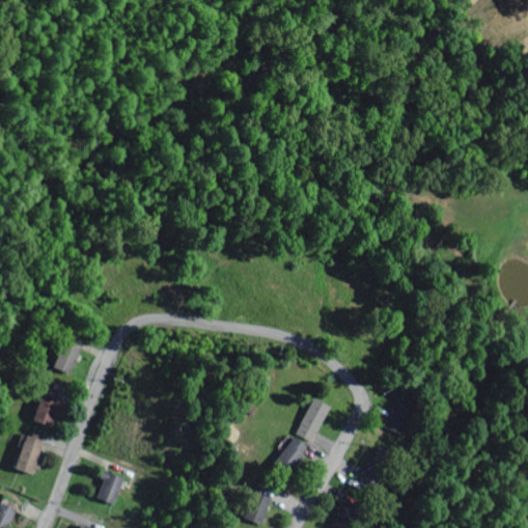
[(52,367),(68,374),(81,345),(64,338),(52,367)]
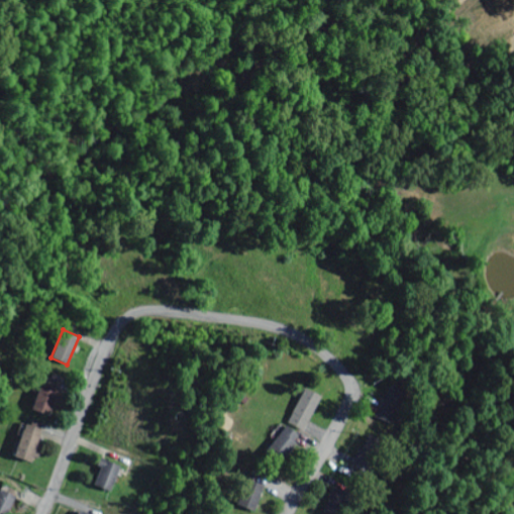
[(61,388),(41,381),(32,409),(52,416),(61,388)]
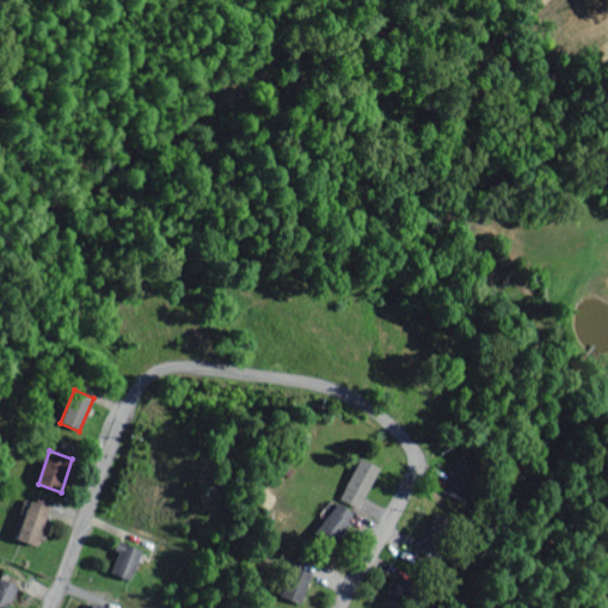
[(381,467),(362,456),(339,498),(358,509),(381,467)]
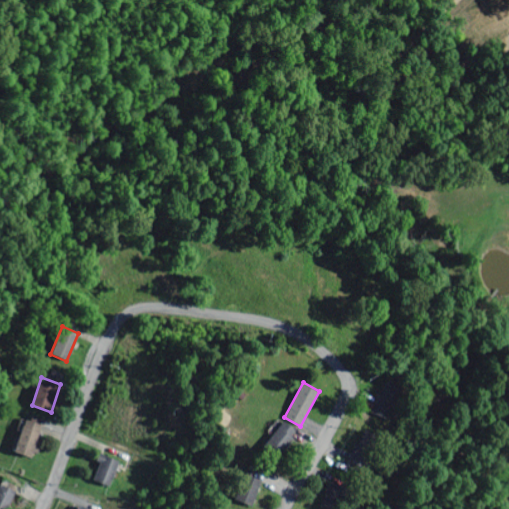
[(14,451),(32,457),(44,424),(26,417),(14,451)]
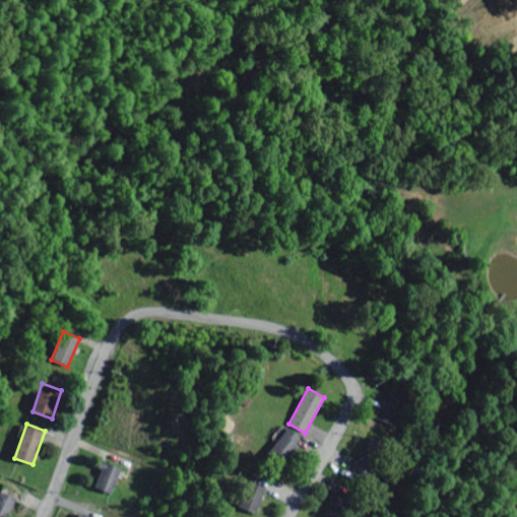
[(303,438),(289,427),(269,449),(282,461),(303,438)]
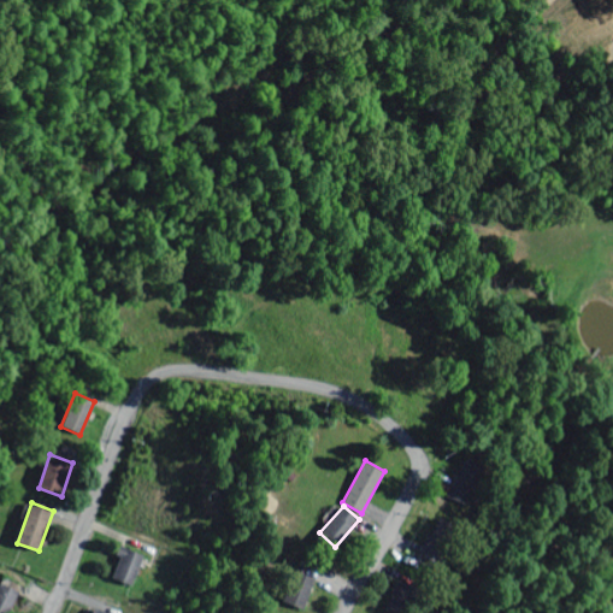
[(131,585),(145,554),(122,544),(108,575),(131,585)]
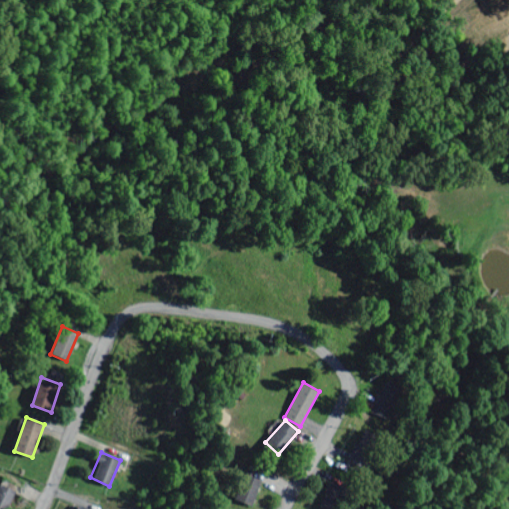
[(253,506),(266,467),(248,461),(236,500),(253,506)]
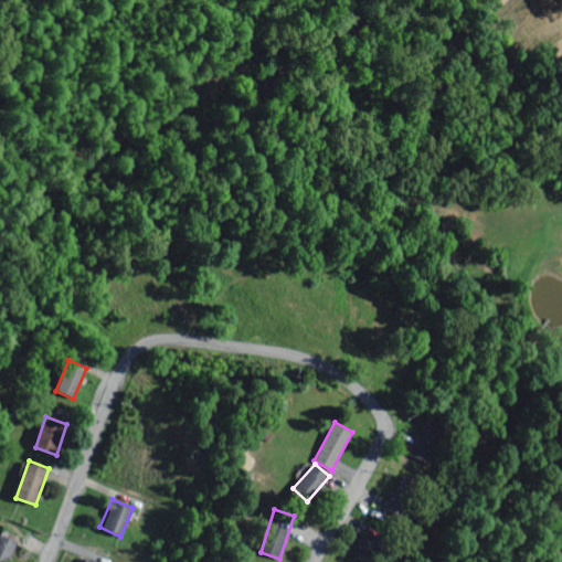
[(0,560),(2,561),(7,561),(19,537),(1,529),(0,531),(0,560)]
